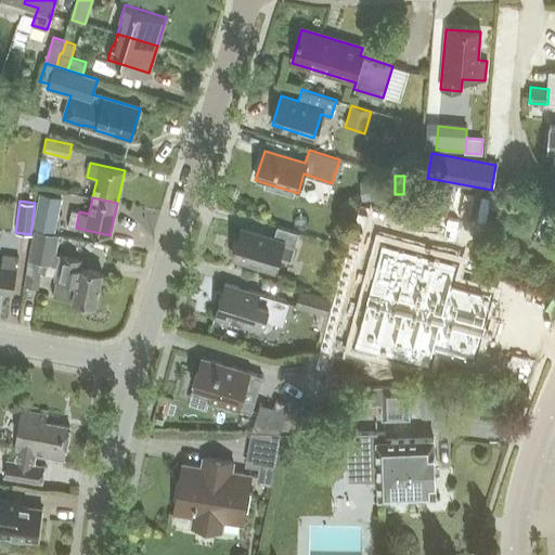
[(359,203),(356,211),(368,215),(370,205),(359,203)]
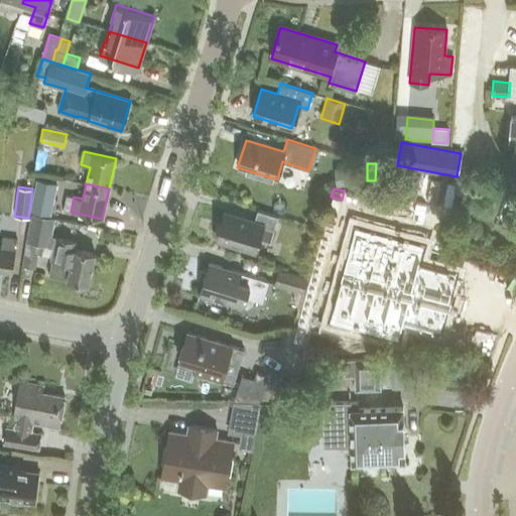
[(34,191),(30,213),(50,217),(54,196),(34,191)]
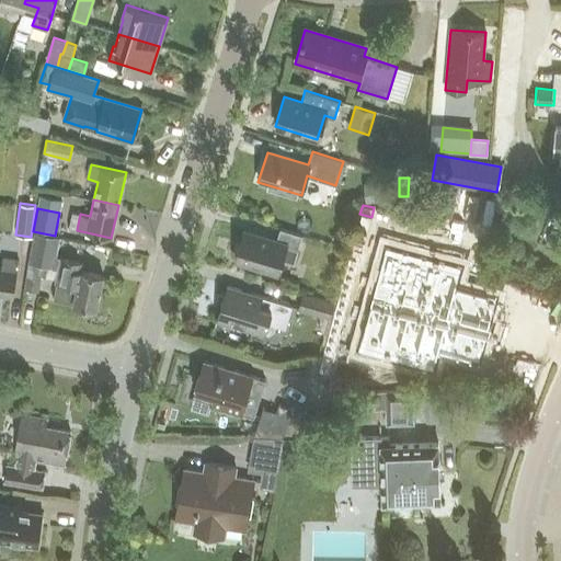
[(560,247),(560,212),(550,243),(560,247)]
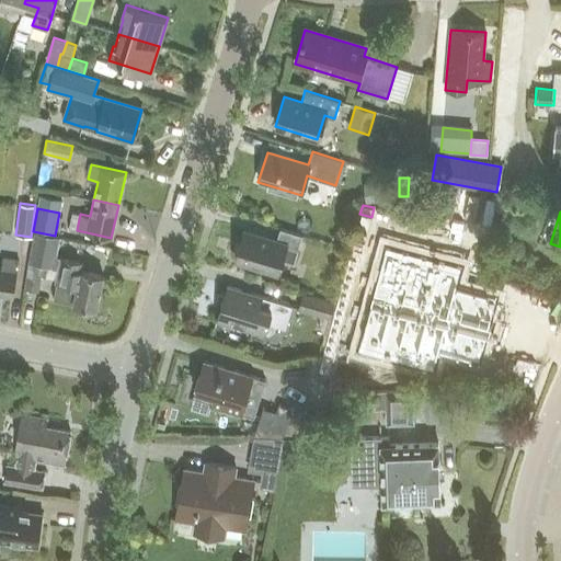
[(72,213),(68,228),(77,230),(80,214),(72,213)]
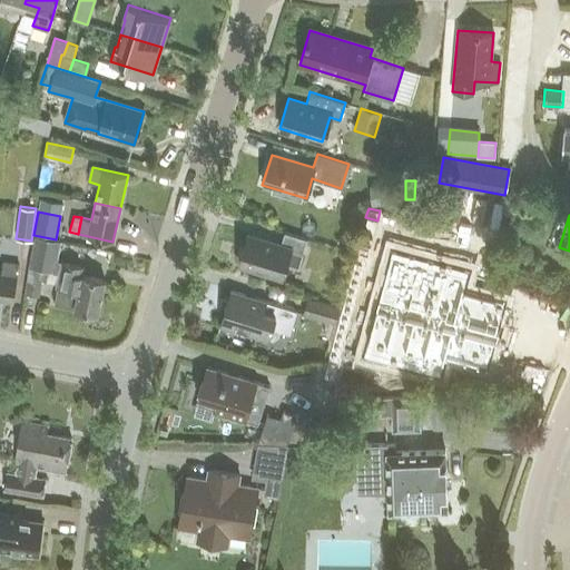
[(298,267),(306,241),(284,235),(281,247),(247,237),(238,265),(282,278),(286,264),(298,267)]
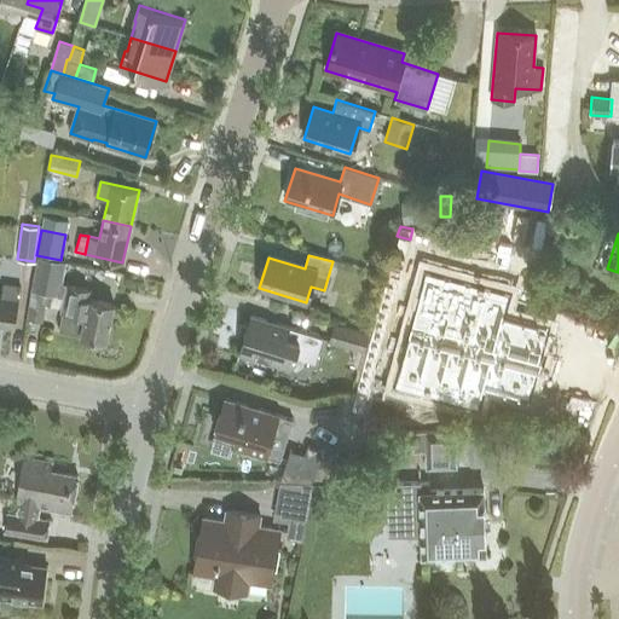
[(405,259),(392,255),(350,412),(363,416),(405,259)]
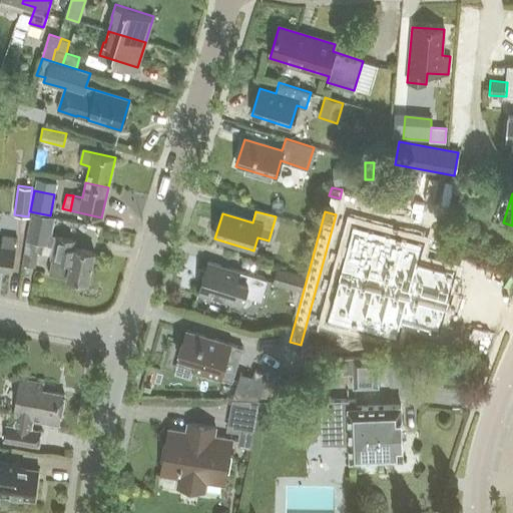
[(325,320),(396,340),(401,321),(437,331),(454,270),(419,260),(427,231),(354,211),(325,320)]
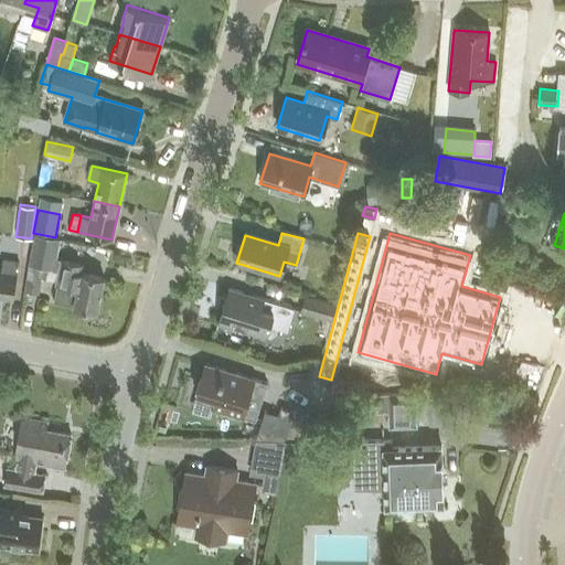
[(96,310),(103,278),(82,274),(83,265),(55,259),(60,240),(35,234),(29,265),(59,272),(55,284),(52,301),(73,306),(96,310)]
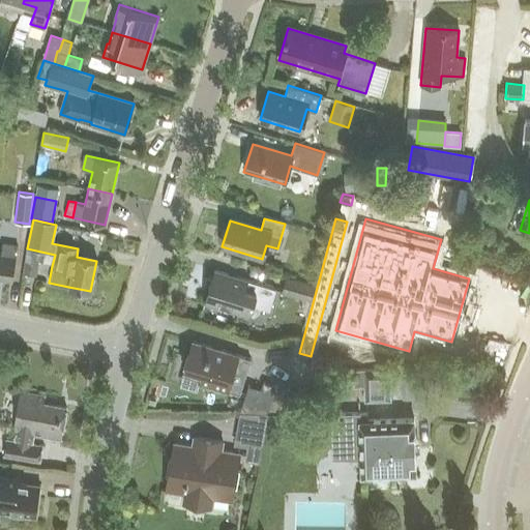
[(0,278),(11,281),(18,246),(2,244),(0,254),(0,253),(0,278)]
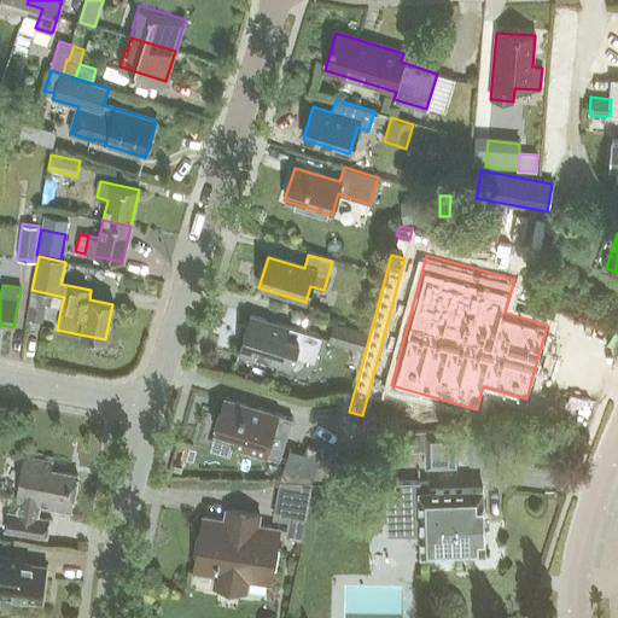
[(322,338),(250,316),(239,353),(297,371),(302,366),(304,360),(315,362),(322,338)]
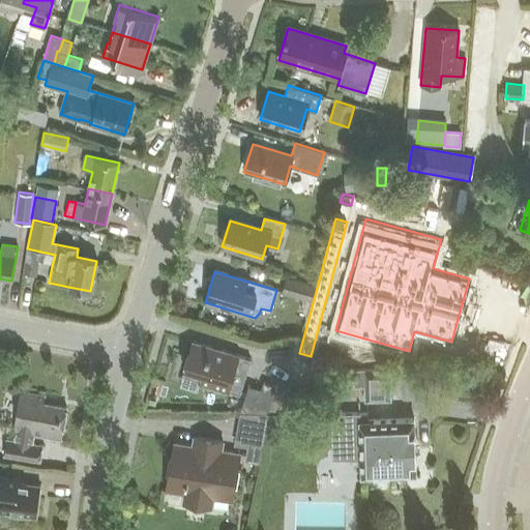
[(317,287),(286,278),(282,292),(313,302),(317,287)]
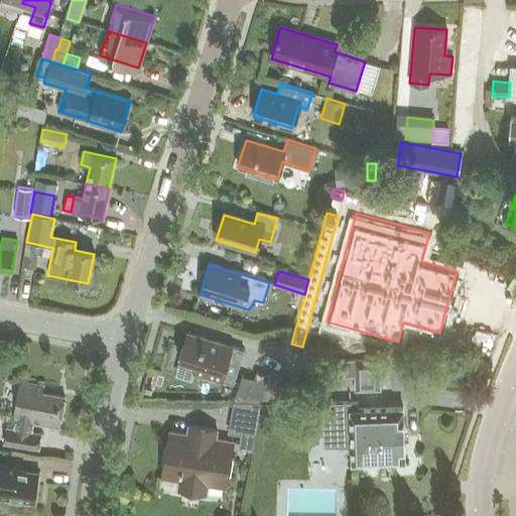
[(243,351),(232,348),(187,335),(179,361),(196,366),(194,374),(233,386),(243,351)]
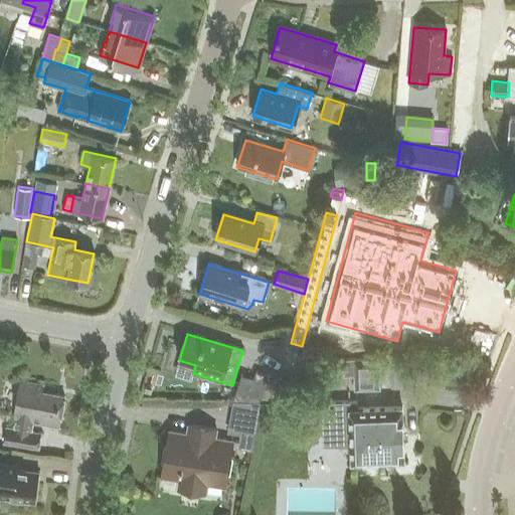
[(303,374),(314,373),(313,355),(302,356),(303,374)]
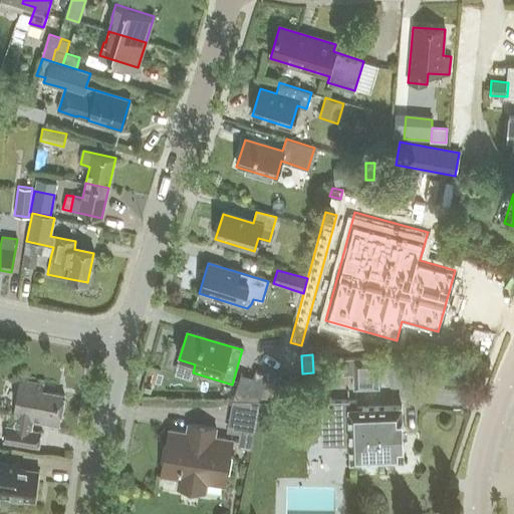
[(354,389),(380,387),(379,364),(375,364),(374,356),(342,358),(343,374),(353,373),(354,389)]
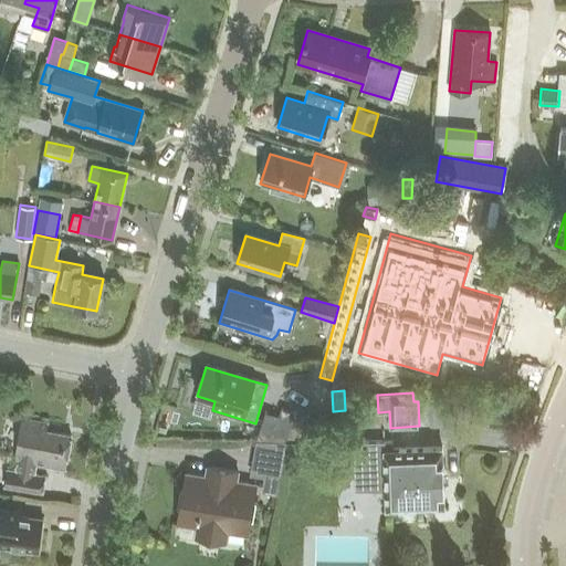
[(264,412),(257,441),(301,442),(308,417),(281,409),(279,417),(264,412)]
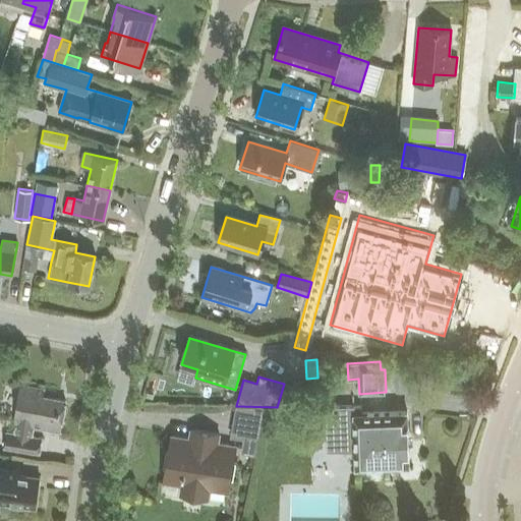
[(59,431),(63,400),(42,397),(43,389),(19,385),(13,423),(15,423),(14,432),(6,431),(4,447),(38,452),(41,437),(31,435),(32,426),(59,431)]
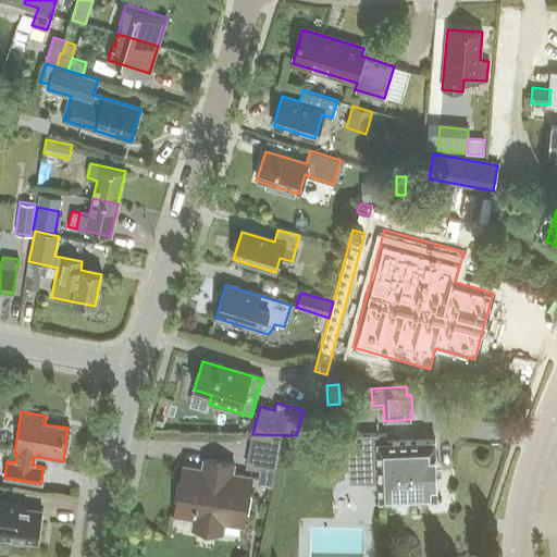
[(304,425),(304,441),(316,441),(316,426),(304,425)]
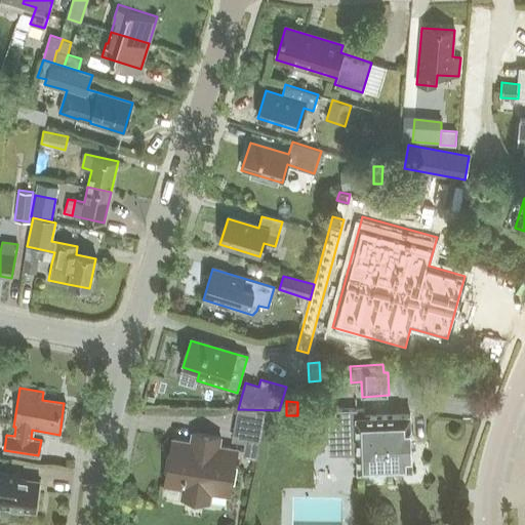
[(359,471),(412,470),(411,414),(365,415),(365,410),(357,410),(357,408),(312,410),(312,442),(358,441),(359,471)]
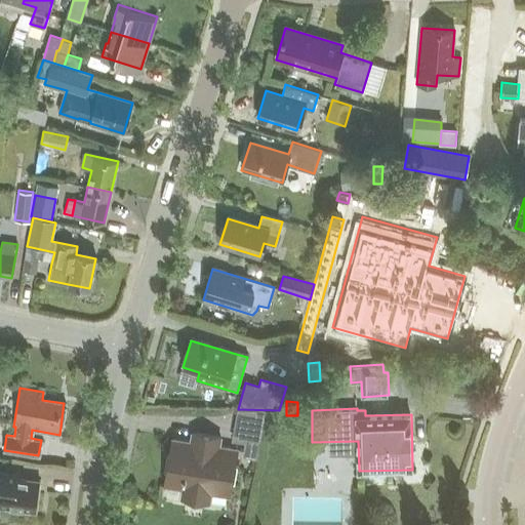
[(237,410),(232,440),(244,442),(242,456),(257,458),(266,411),(237,410)]
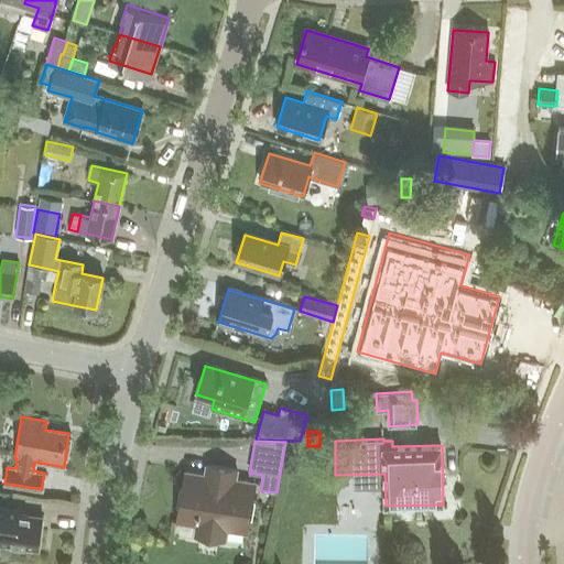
[(247,533),(256,484),(236,480),(237,470),(207,465),(205,475),(185,472),(177,521),(196,524),(195,535),(225,540),(227,530),(247,533)]
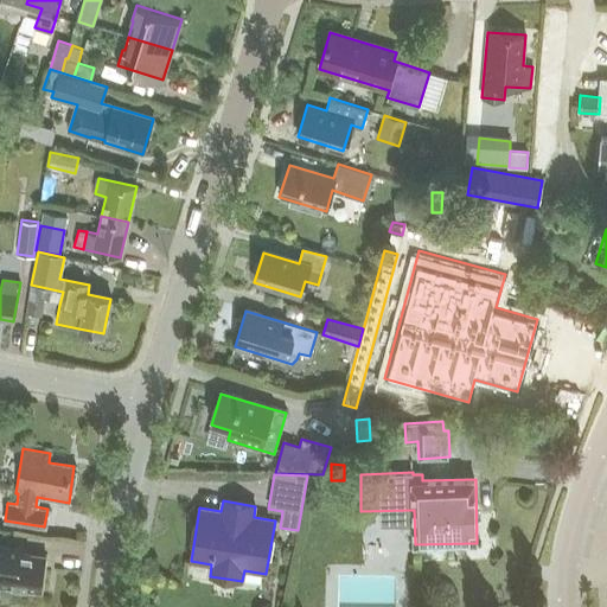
[(0,583),(40,589),(45,557),(23,554),(21,550),(6,549),(7,542),(0,541),(0,581),(0,583)]
